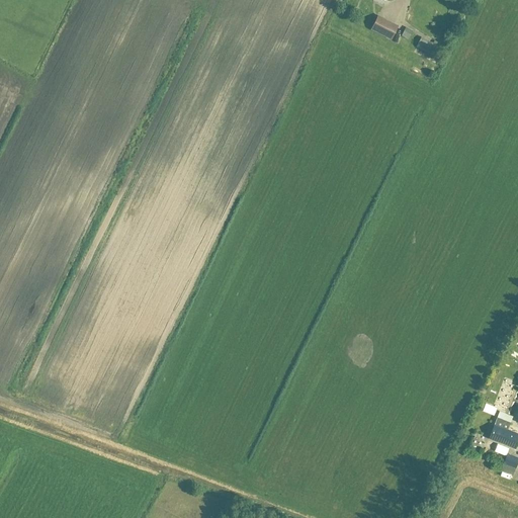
[(398,26),(378,16),(372,29),(392,38),(398,26)]
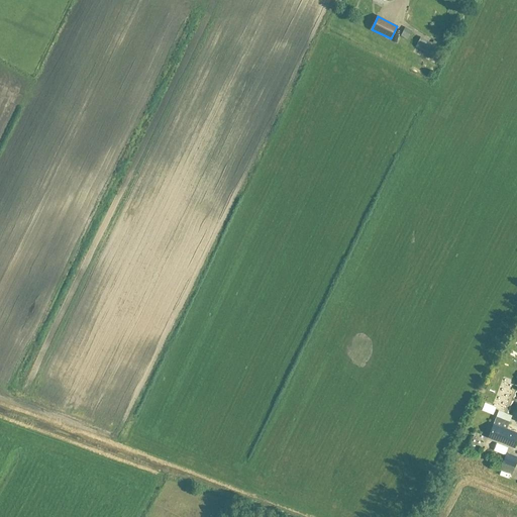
[(420,38),(416,45),(434,55),(439,44),(433,41),(432,44),(420,38)]
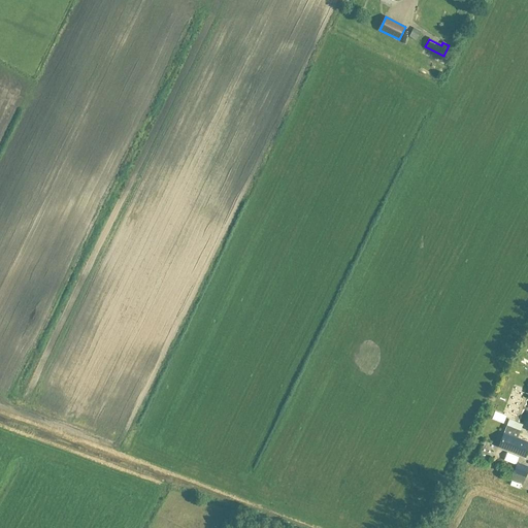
[(520,428),(523,422),(509,417),(507,423),(520,428)]
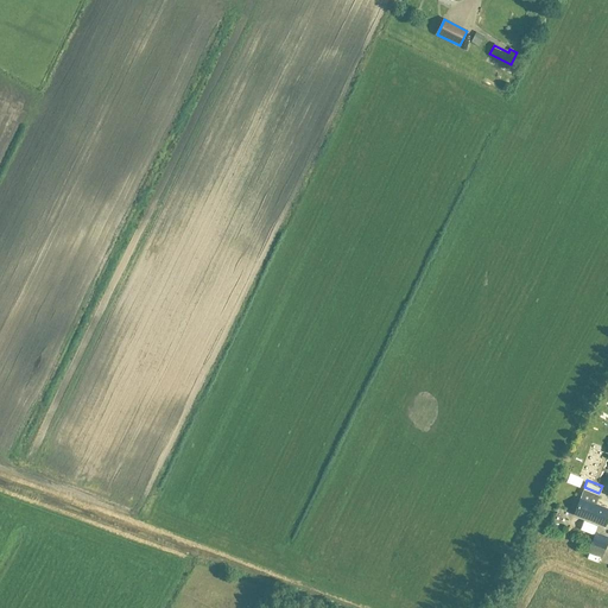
[(574,513),(605,526),(607,518),(607,508),(595,505),(599,496),(583,489),(574,513)]
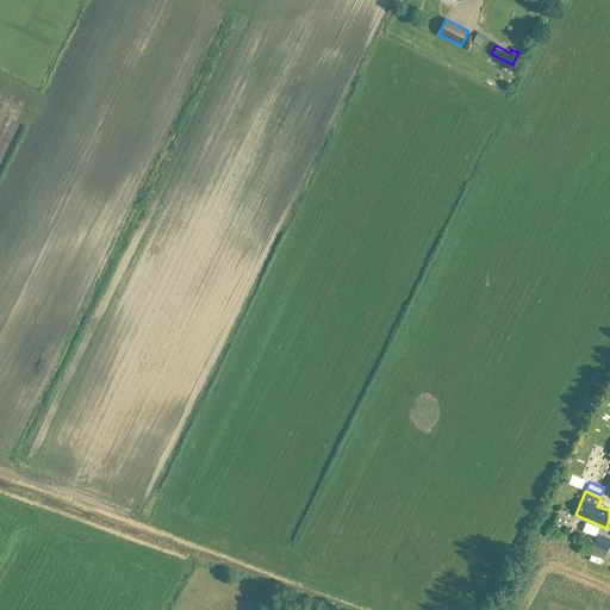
[(609,543),(609,537),(598,534),(593,546),(608,551),(609,543)]
